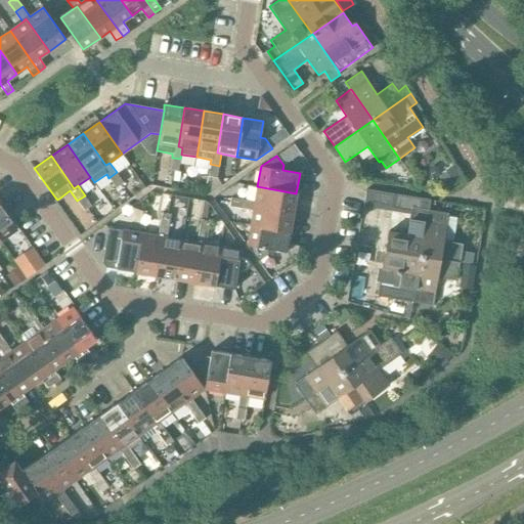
[(172,158),(169,170),(178,171),(180,159),(172,158)]
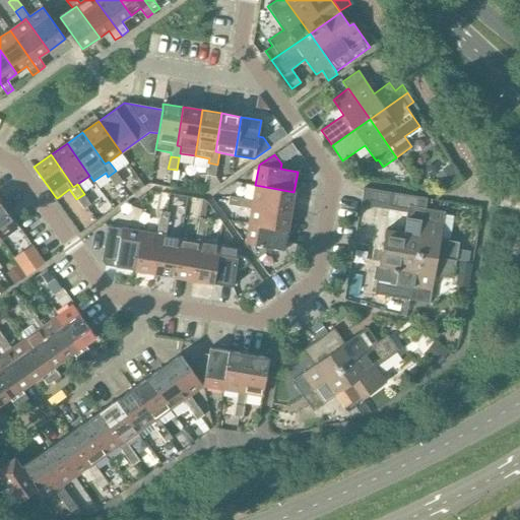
[(443,167),(451,180),(458,176),(451,161),(443,167)]
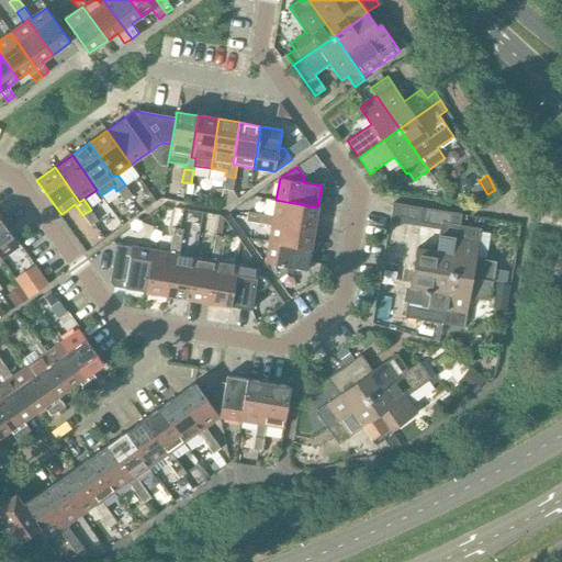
[(235,178),(225,176),(223,189),(233,191),(235,178)]
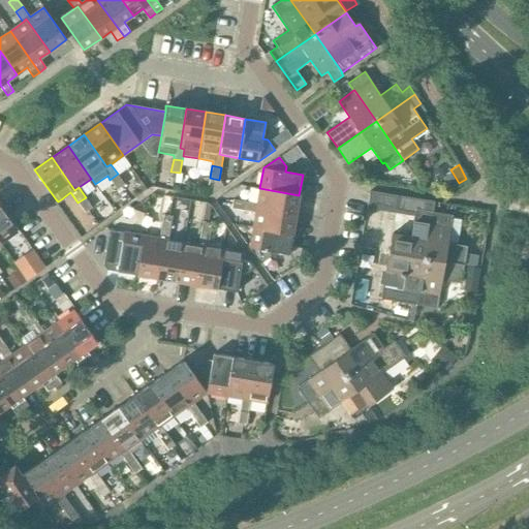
[(118,174),(110,180),(118,190),(125,184),(118,174)]
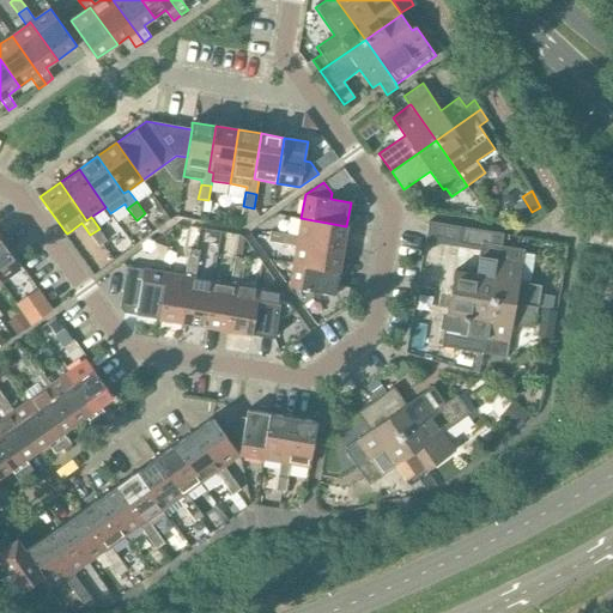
[(343,249),(346,231),(346,226),(301,218),(298,236),(284,234),(283,244),(296,247),(297,241),(343,249)]
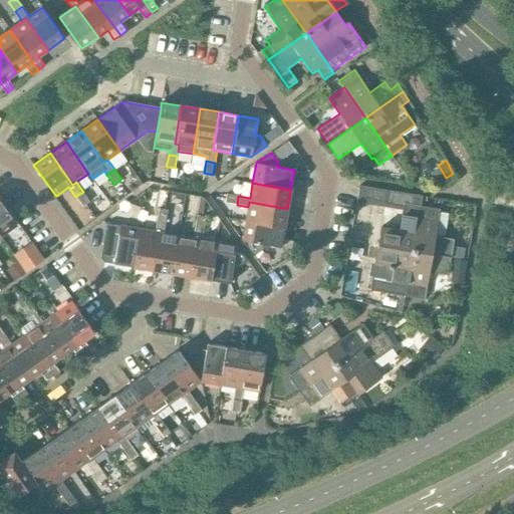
[(407,296),(414,251),(422,206),(421,206),(422,197),(371,188),(370,195),(371,201),(379,201),(381,202),(403,207),(399,230),(380,227),(374,263),(370,290),(407,296)]
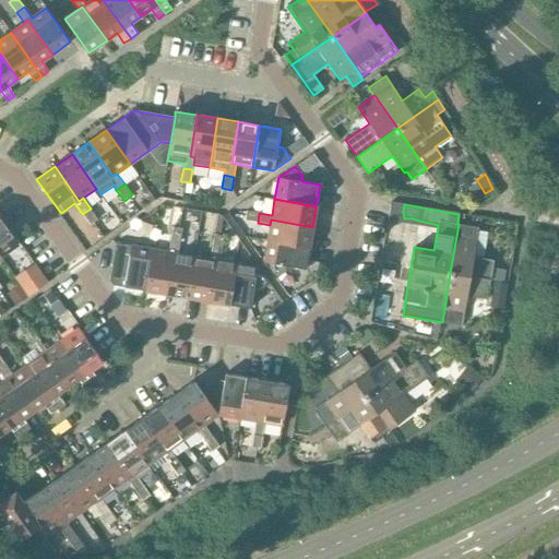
[(98,219),(91,209),(82,214),(90,225),(98,219)]
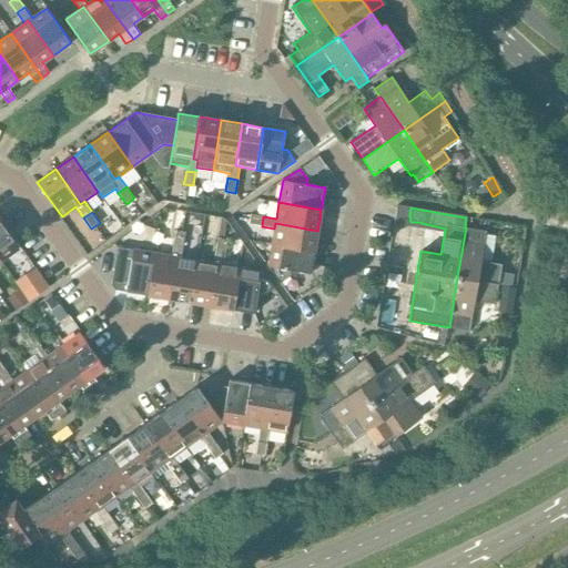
[(262,226),(263,216),(250,214),(249,224),(262,226)]
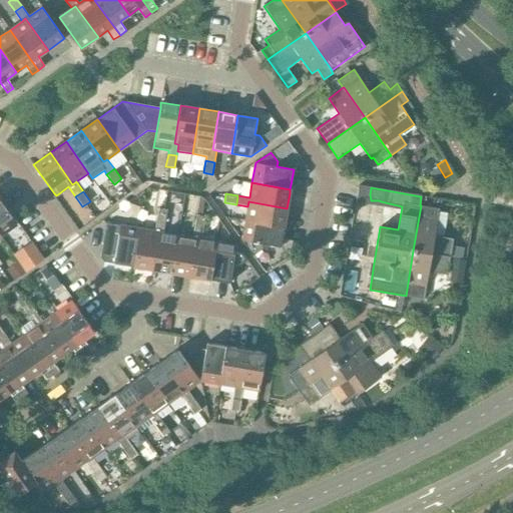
[(194,225),(203,227),(205,215),(204,215),(201,214),(203,198),(200,197),(197,214),(196,213),(194,225)]
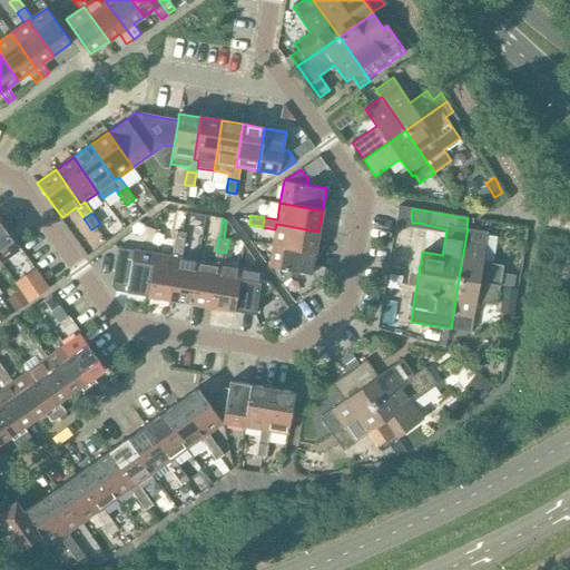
[(0,223),(0,261),(0,262),(19,248),(0,223)]
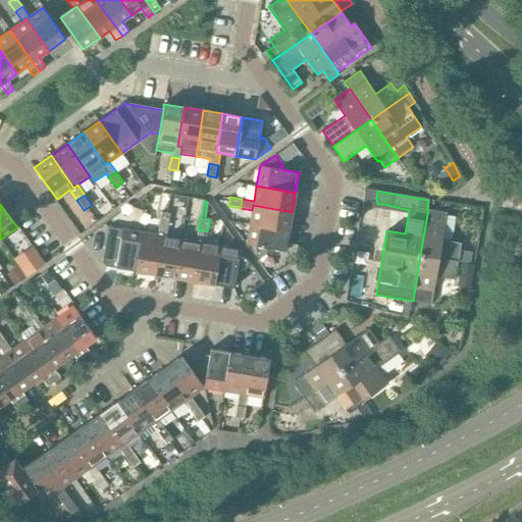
[(253,205),(252,210),(250,224),(289,231),(292,212),(253,205)]
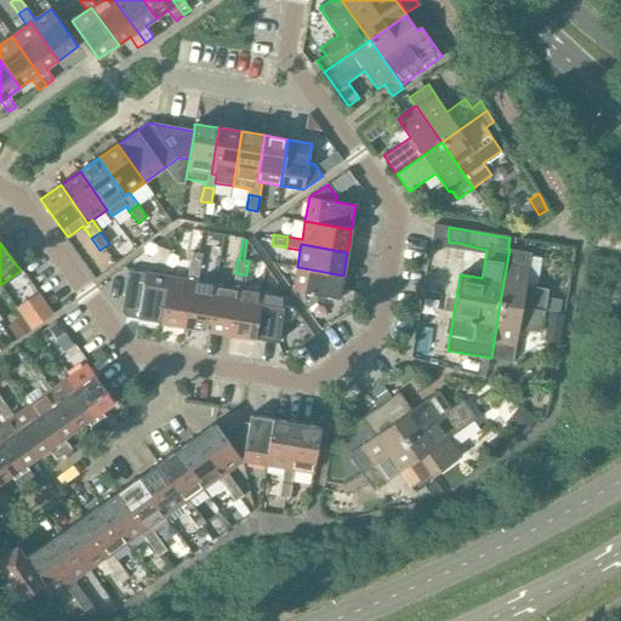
[(500,303),(545,311),(548,289),(527,285),(531,252),(510,249),(500,303)]
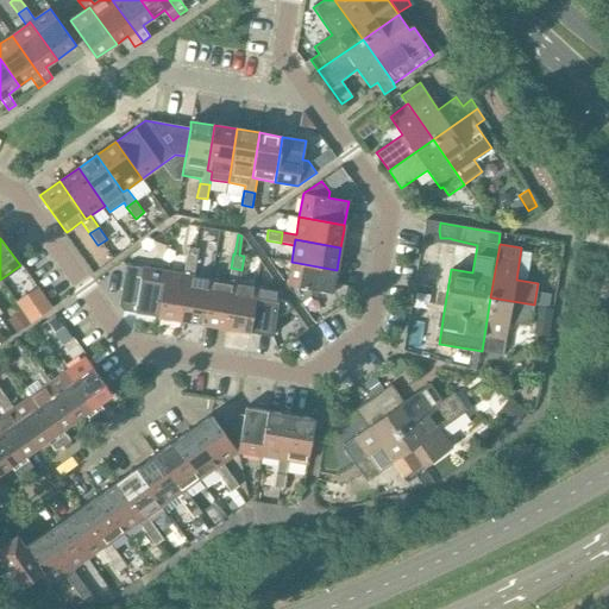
[(186,261),(196,263),(199,249),(188,246),(186,261)]
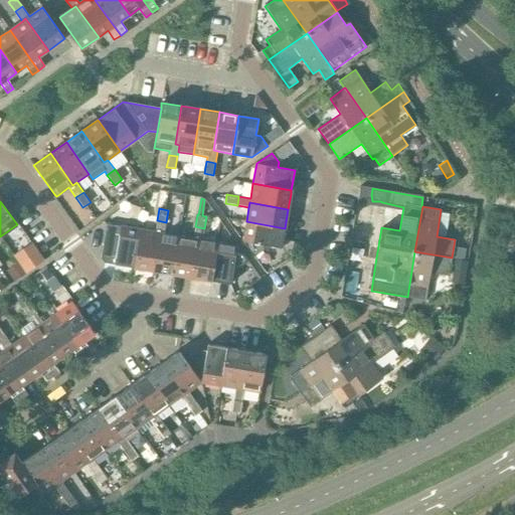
[(179,236),(164,233),(166,222),(157,220),(155,232),(160,232),(153,271),(172,275),(179,236)]
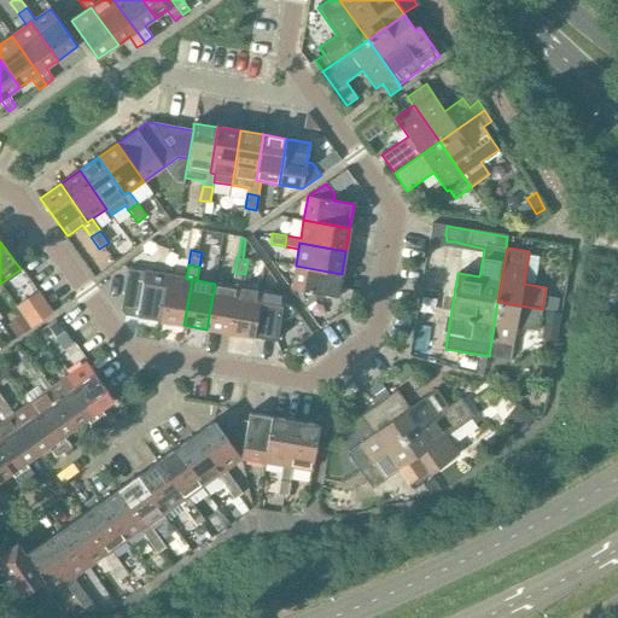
[(342,274),(296,266),(292,290),(305,308),(316,299),(318,295),(338,298),(342,274)]
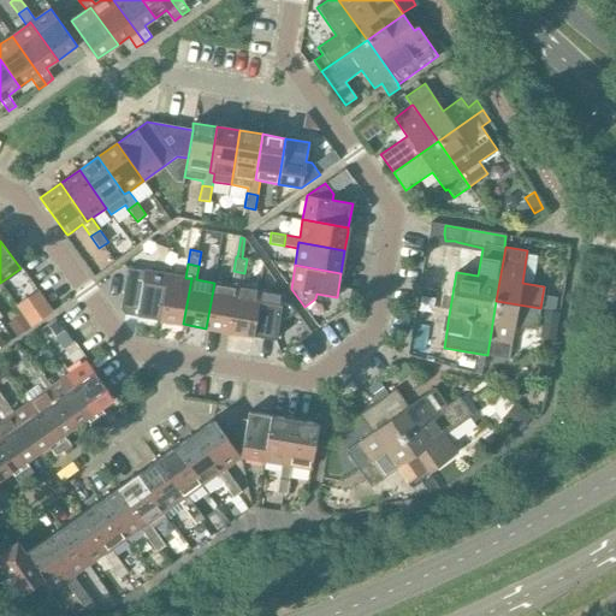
[(161,320),(169,274),(128,268),(120,308),(124,314),(161,320)]
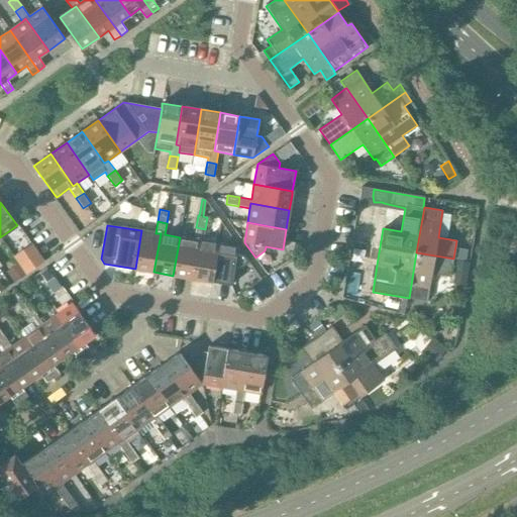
[(218,243),(203,241),(205,229),(196,227),(194,239),(199,240),(192,279),(211,282),(218,243)]
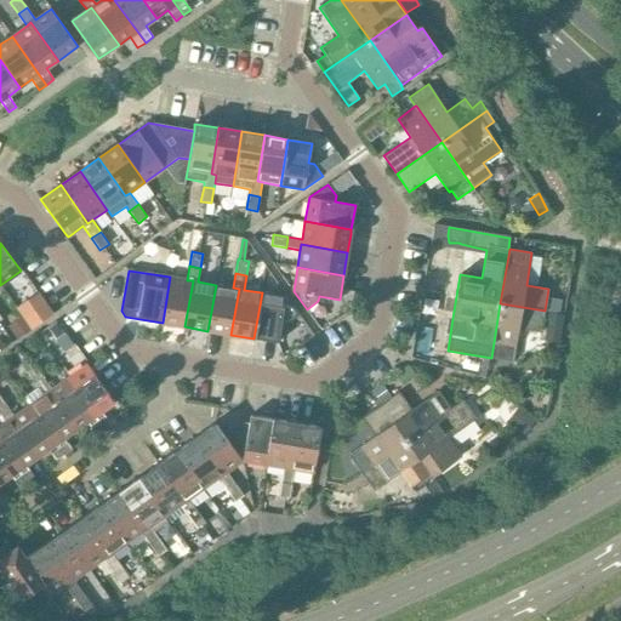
[(163,323),(184,326),(193,280),(187,280),(170,277),(163,323)]
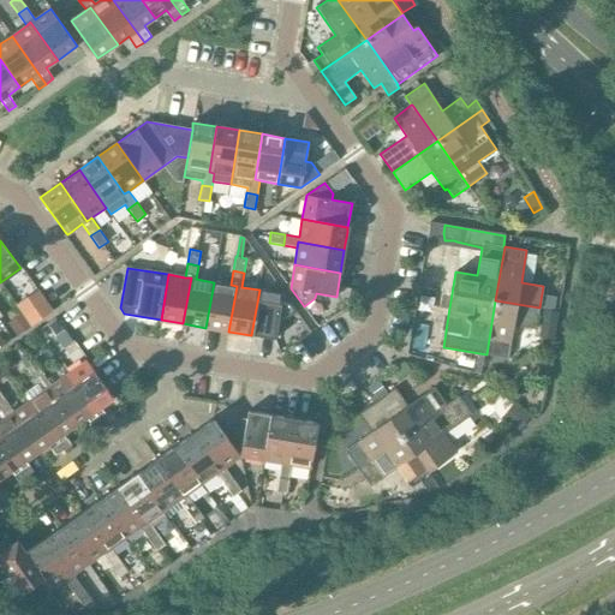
[(206,328),(228,332),(237,286),(231,285),(214,282),(206,328)]
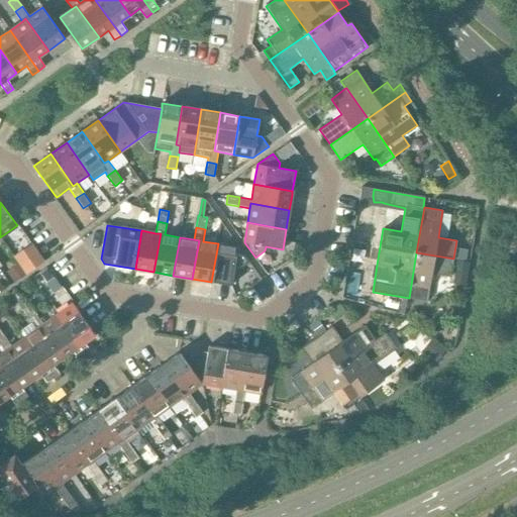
[(25,274),(44,261),(31,242),(13,256),(18,263),(25,274)]
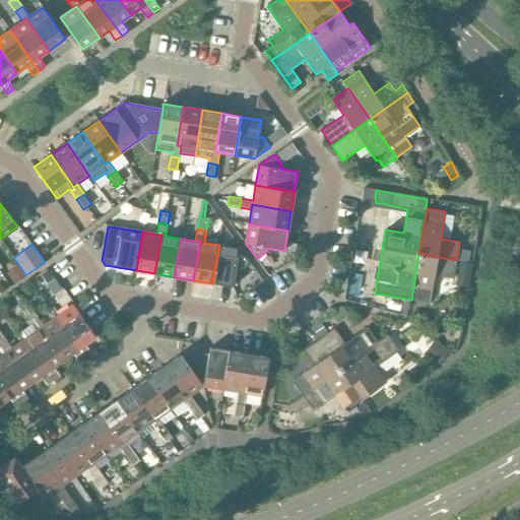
[(219,245),(212,283),(233,286),(236,270),(241,270),(250,264),(239,248),(219,245)]
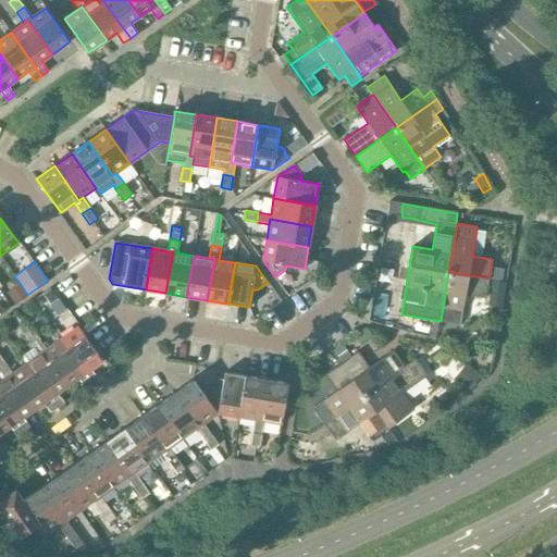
[(489,279),(448,272),(441,321),(460,324),(465,295),(485,298),(489,279)]
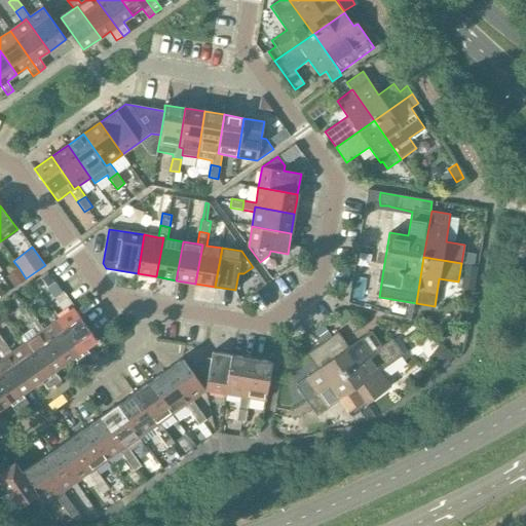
[(19,267),(6,275),(14,287),(26,278),(19,267)]
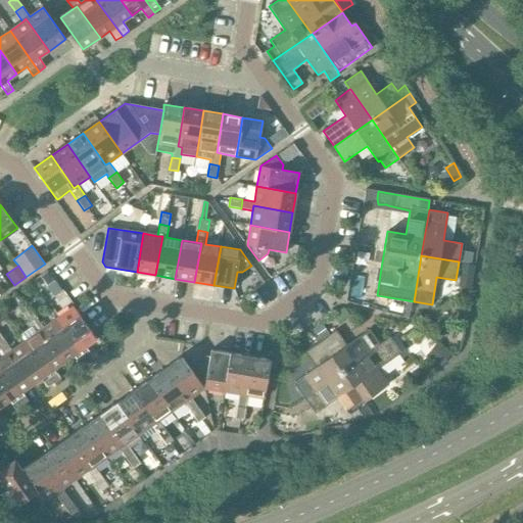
[(47,271),(40,276),(47,286),(54,281),(47,271)]
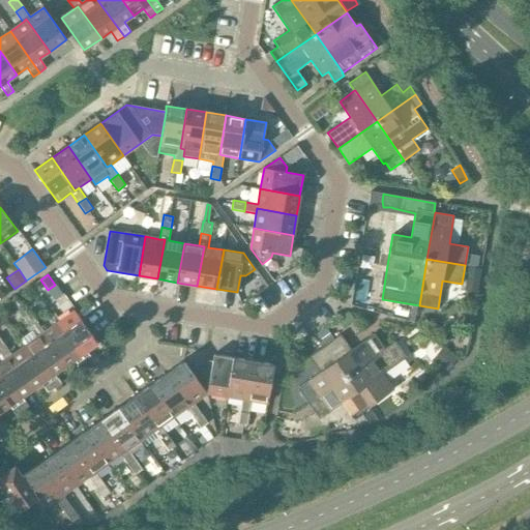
[(36,283),(32,286),(37,293),(41,290),(36,283)]
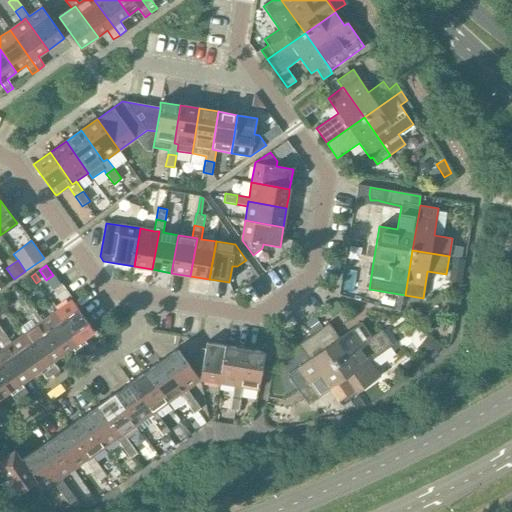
[(94,332),(93,330),(72,300),(55,312),(84,352),(90,348),(84,339),(94,332)]
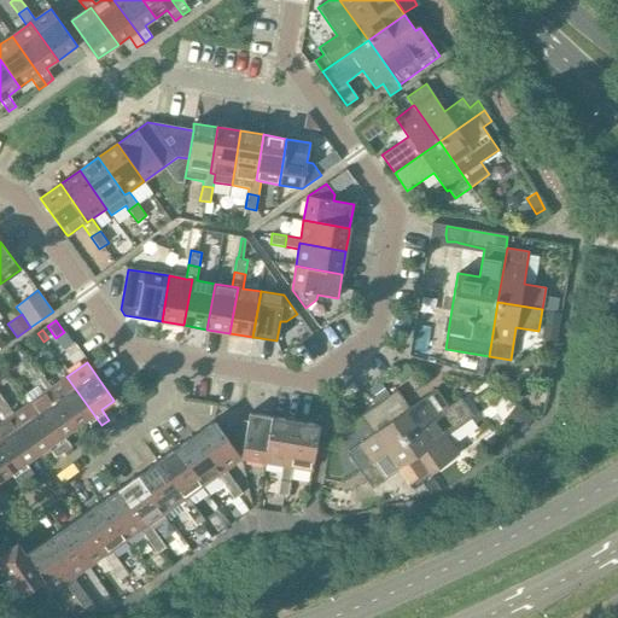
[(35,382),(44,375),(35,363),(27,369),(35,382)]
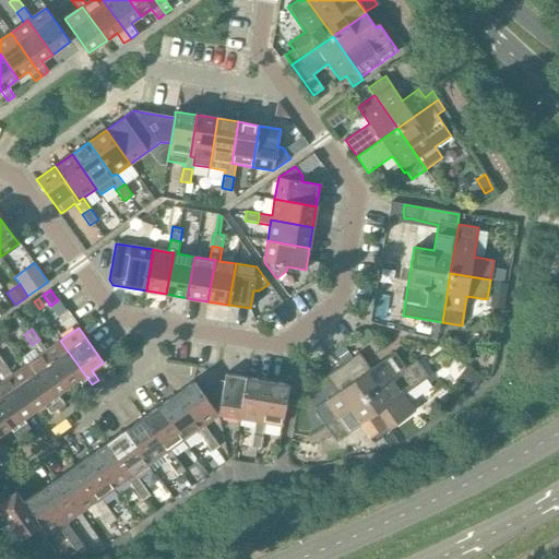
[(39,356),(26,365),(58,408),(64,404),(58,394),(68,388),(43,353),(47,351),(39,340),(32,345),(39,356)]
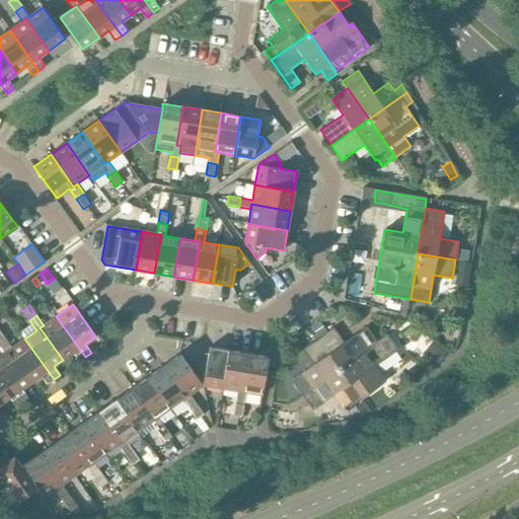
[(40,327),(63,360),(72,353),(79,362),(85,357),(56,316),(44,325),(40,327)]
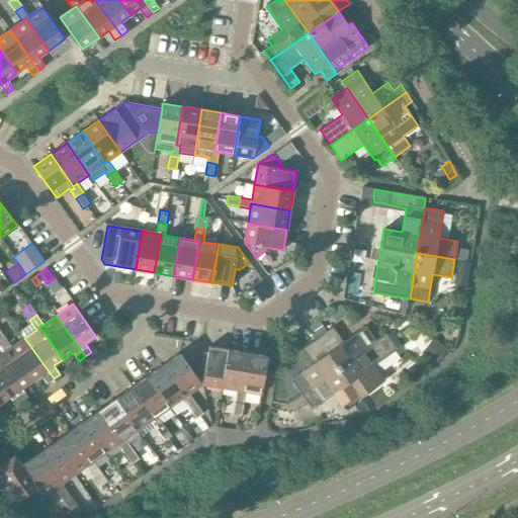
[(317,337),(339,367),(376,341),(375,340),(365,326),(343,342),(332,327),(317,337)]
